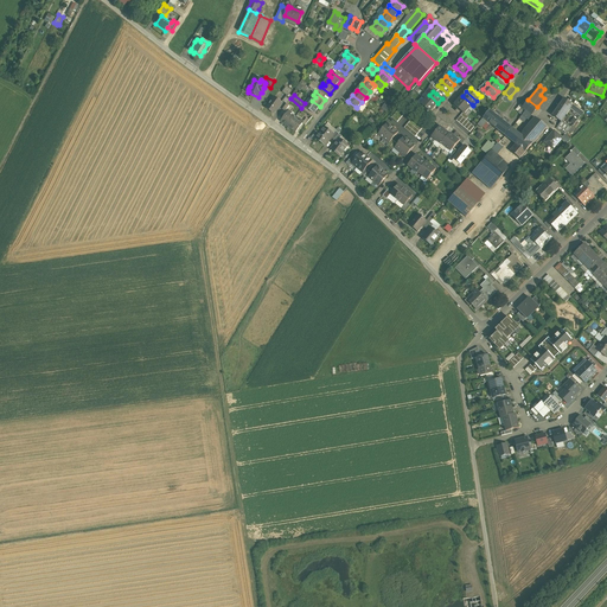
[(438,103),(429,95),(425,100),(434,108),(438,103)]
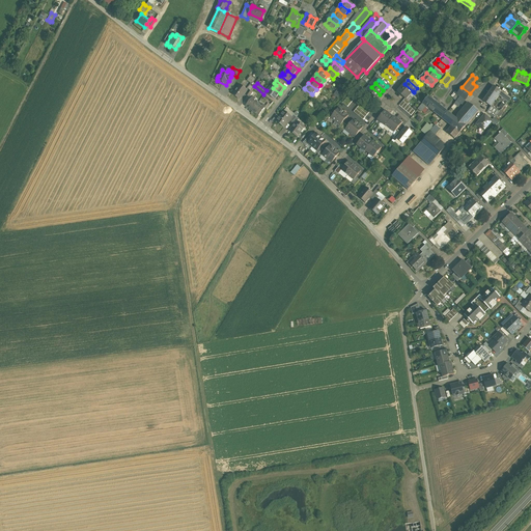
[(413,91),(404,84),(403,83),(400,87),(410,95),(413,91)]
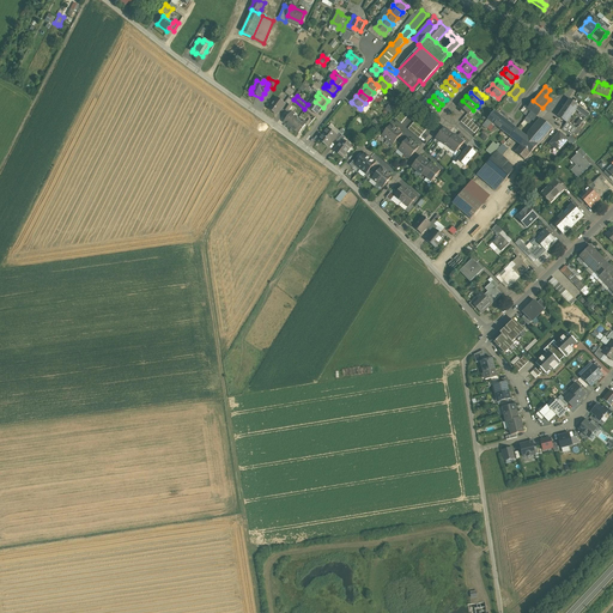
[(277,98),(268,109),(277,115),(285,104),(277,98)]
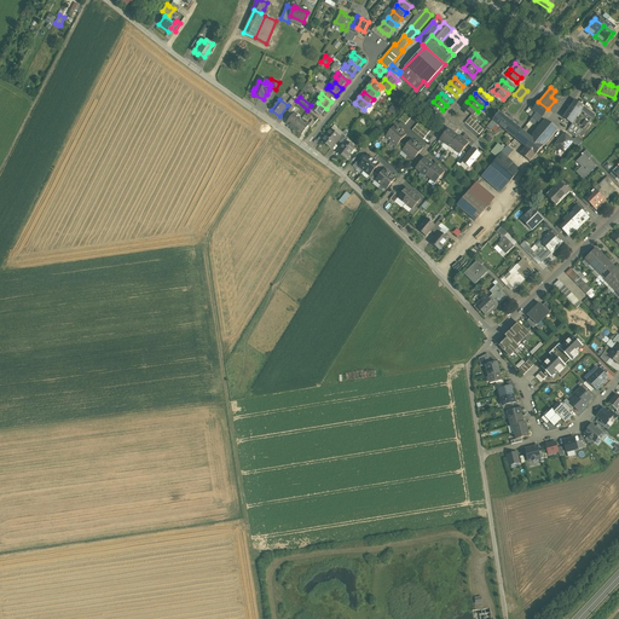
[(583,106),(574,100),(563,117),(571,122),(580,110),(583,106)]
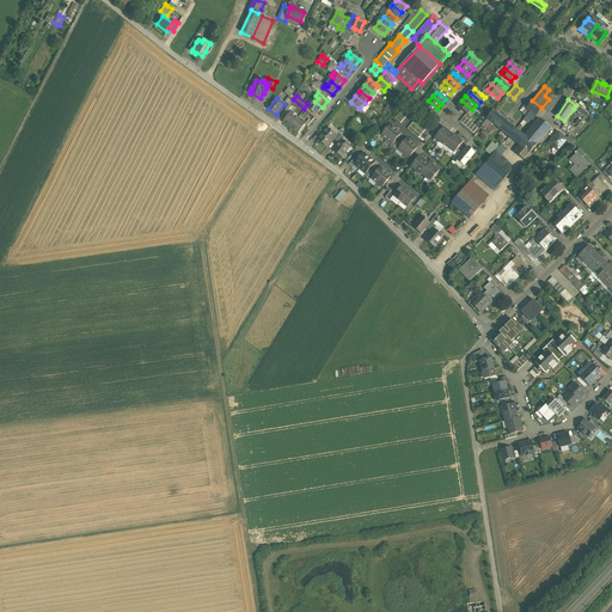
[(438,109),(428,101),(424,105),(428,109),(434,114),(438,109)]
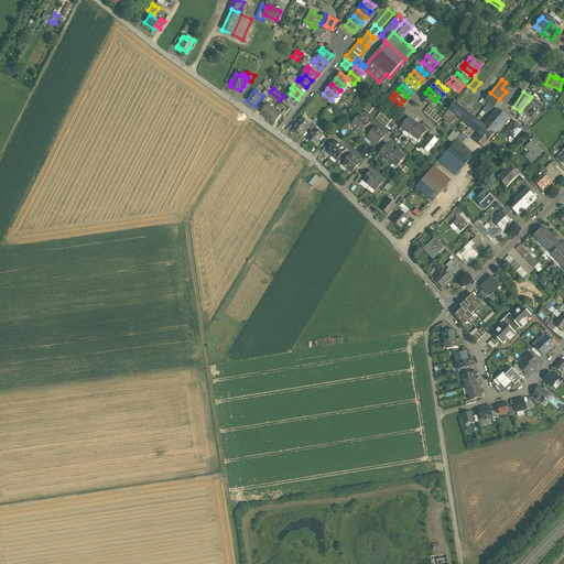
[(435,101),(425,93),(422,97),(431,105),(432,106),(435,101)]
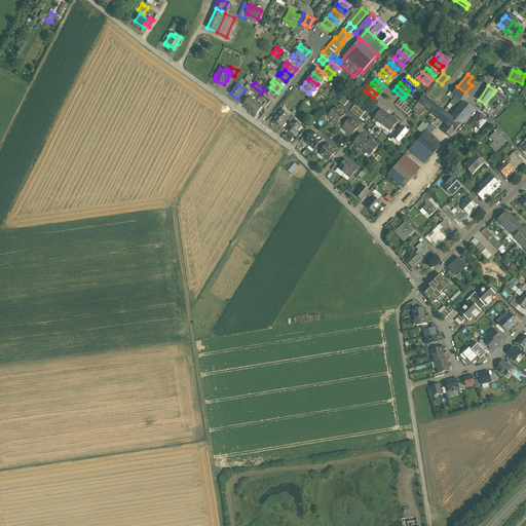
[(465,92),(457,86),(452,94),(456,97),(460,100),(465,92)]
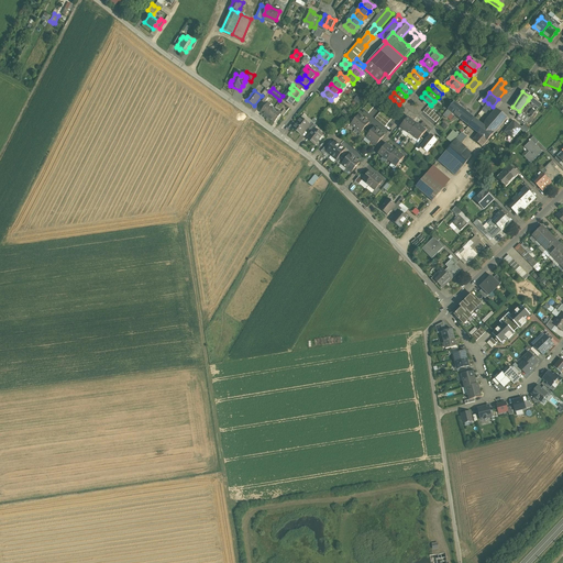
[(297,99),(289,94),(287,98),(285,96),(283,99),(291,106),(297,99)]
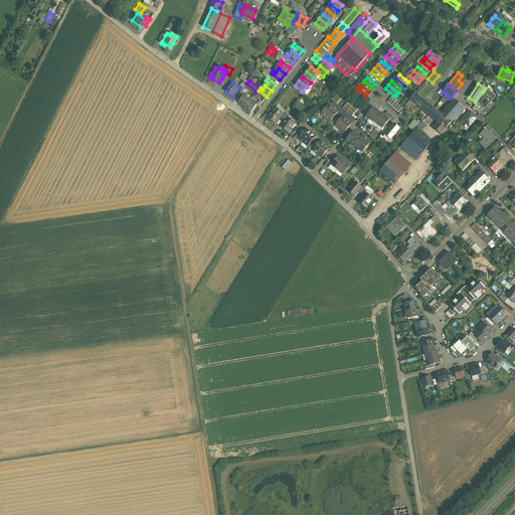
[(495,96),(485,89),(483,92),(493,99),(495,96)]
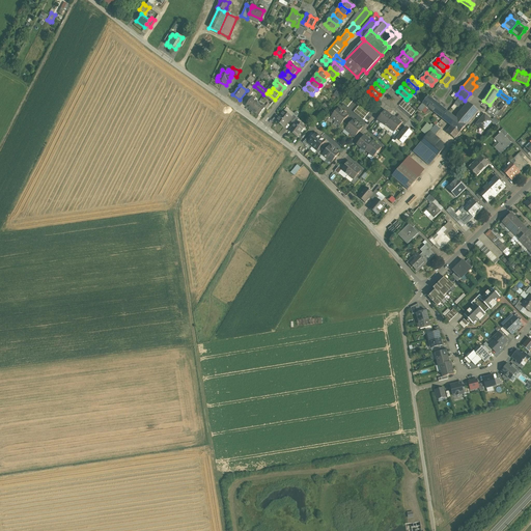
[(439,106),(428,96),(423,104),(425,105),(434,112),(439,106)]
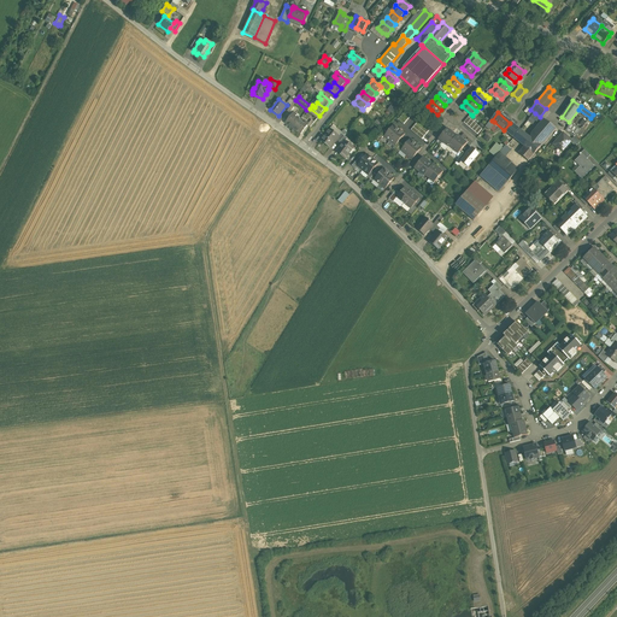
[(293,113),(286,123),(293,129),(299,121),(295,118),(297,116),(293,113)]
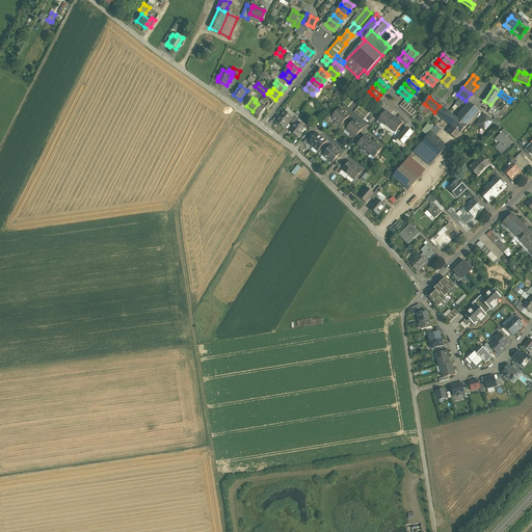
[(470,103),(458,116),(461,118),(469,124),(479,111),(470,103)]
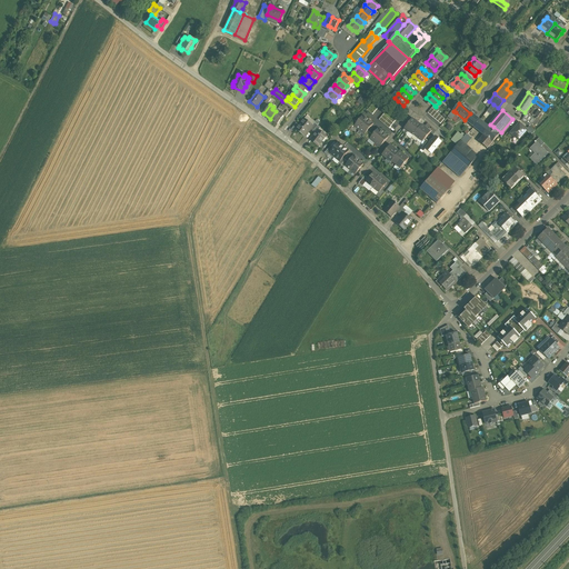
[(280,115),(276,111),(270,119),(278,123),(285,115),(281,112),(280,115)]
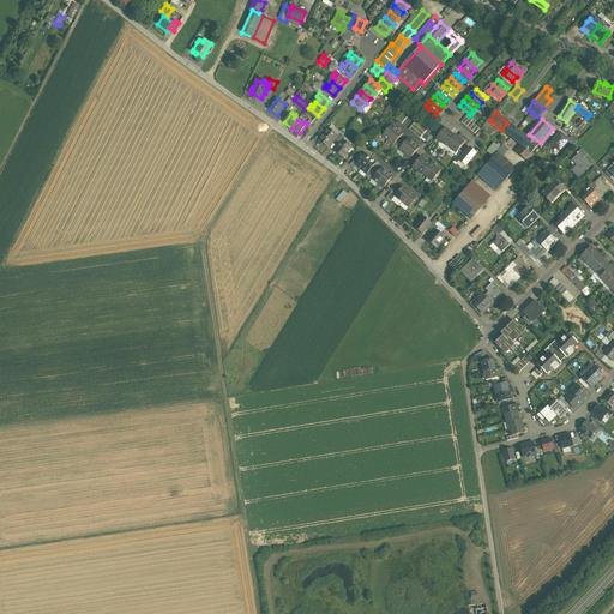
[(518,130),(507,122),(501,130),(511,138),(518,130)]
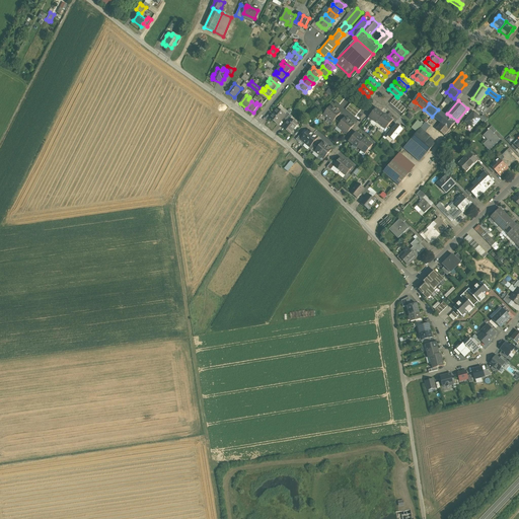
[(488,108),(480,103),(477,107),(485,113),(486,113),(488,108)]
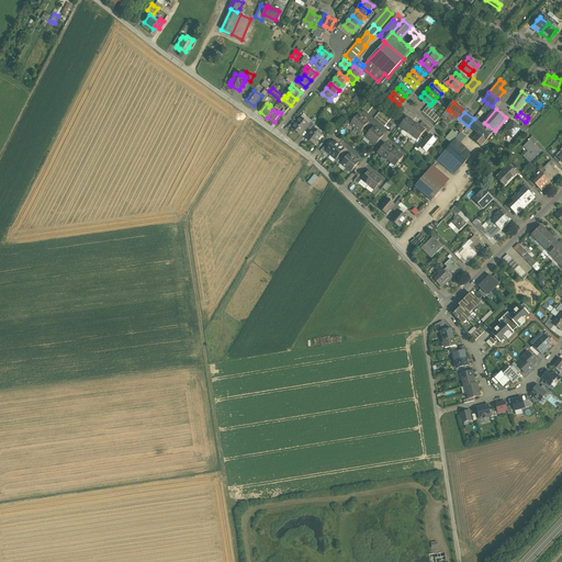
[(352,121),(350,124),(356,128),(363,119),(359,114),(352,121)]
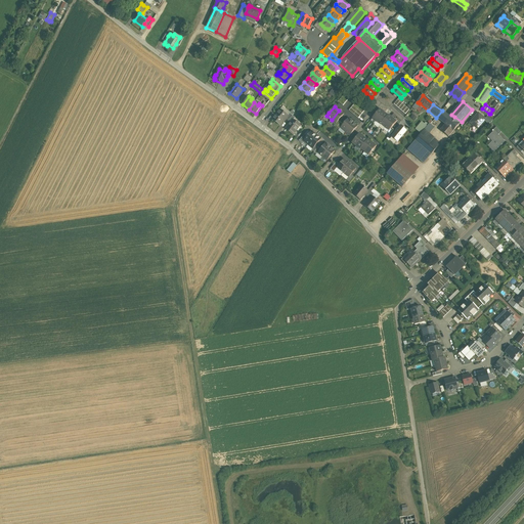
[(275,116),(272,120),(280,126),(286,119),(288,116),(280,110),(275,116)]
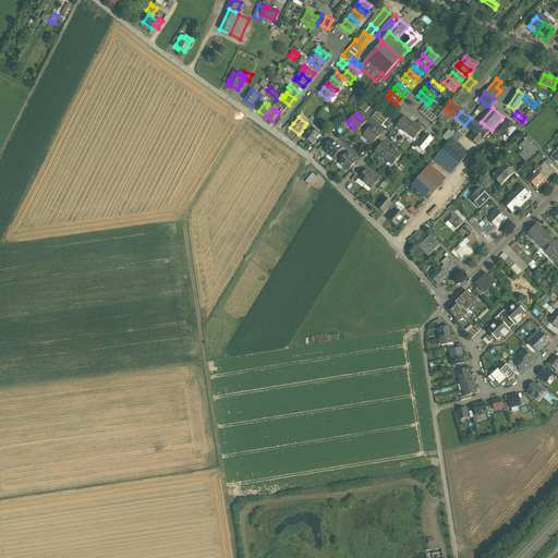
[(404,117),(397,126),(401,130),(409,120),(404,117)]
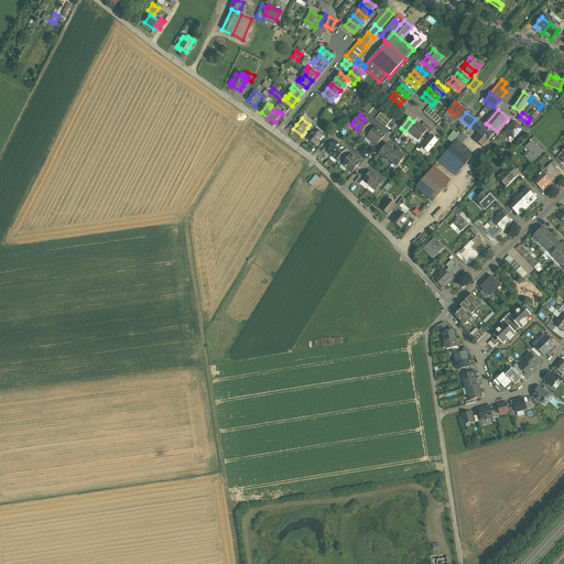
[(365,119),(357,129),(361,133),(365,130),(370,123),(365,119)]
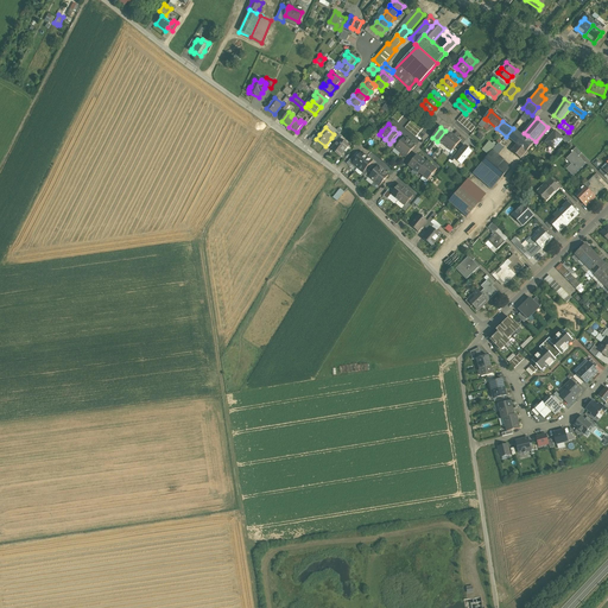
[(524,137),(513,128),(506,137),(517,145),(518,145),(524,137)]
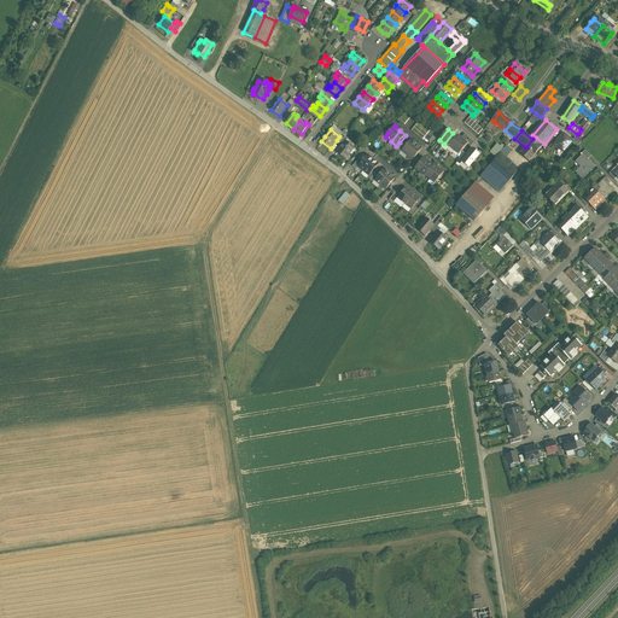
[(453,133),(444,144),(449,147),(458,136),(453,133)]
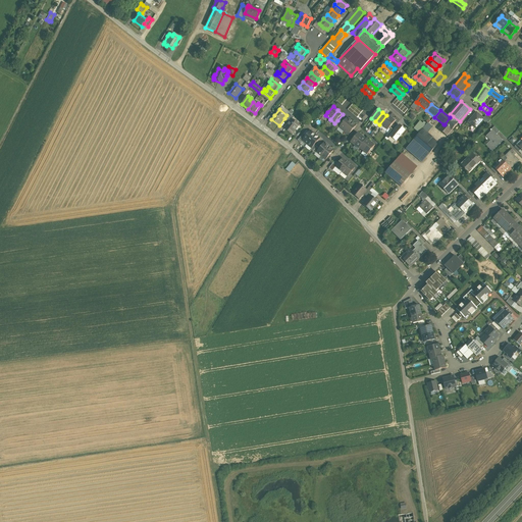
[(476,113),(469,122),(475,127),(482,120),(483,119),(483,118),(476,113)]
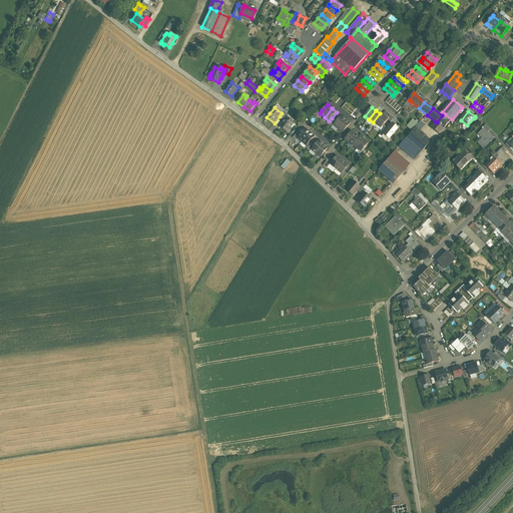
[(380,113),(373,122),(377,125),(385,115),(381,112),(380,113)]
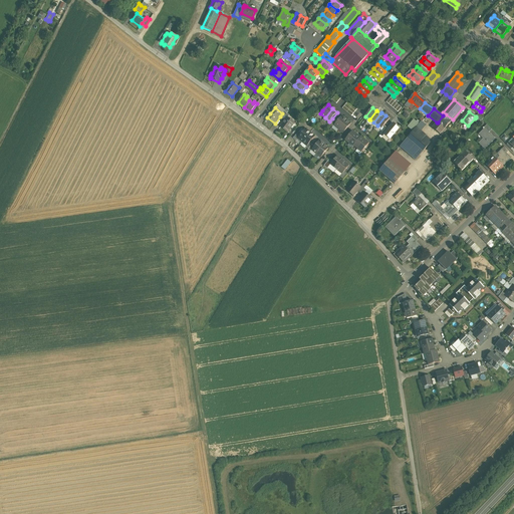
[(453,119),(446,114),(439,123),(446,129),(453,119)]
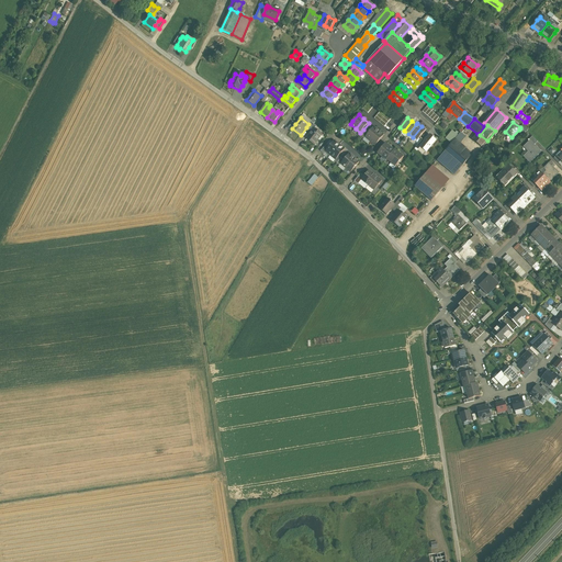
[(529,128),(523,125),(520,127),(520,128),(519,130),(524,134),(529,128)]
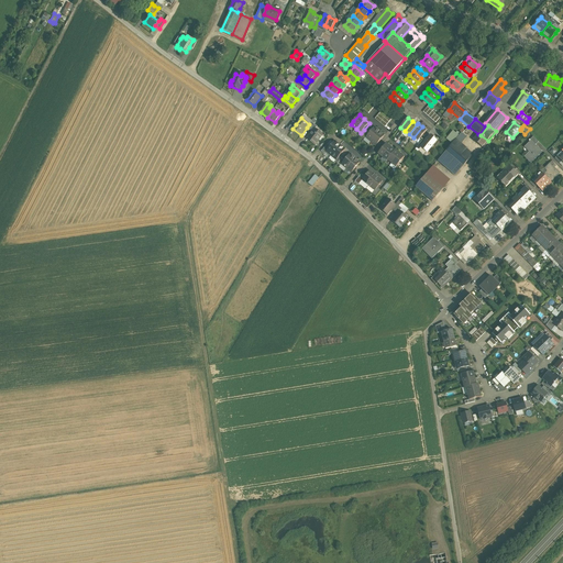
[(422,127),(414,138),(418,141),(421,138),(427,131),(422,127)]
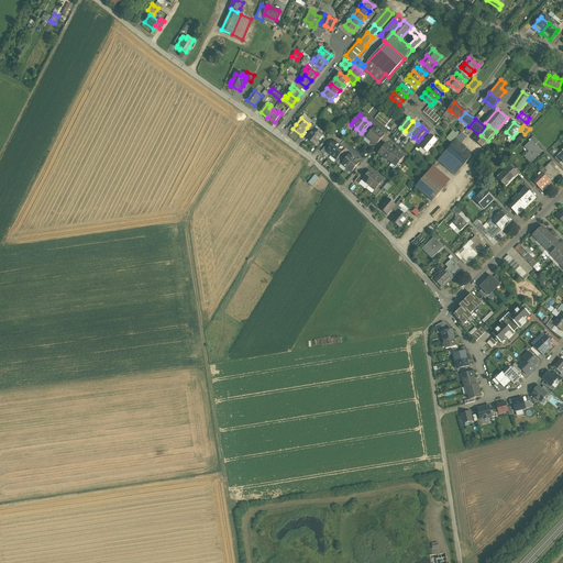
[(368,134),(366,138),(371,142),(379,131),(375,128),(368,134)]
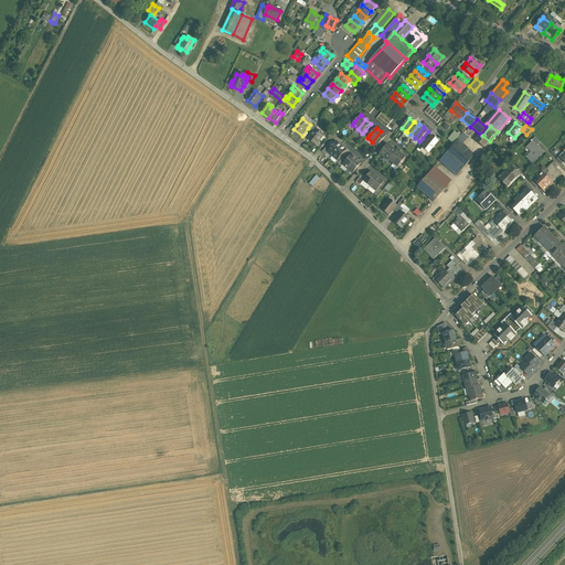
[(313,132),(308,140),(316,146),(323,135),(317,129),(316,129),(313,132)]
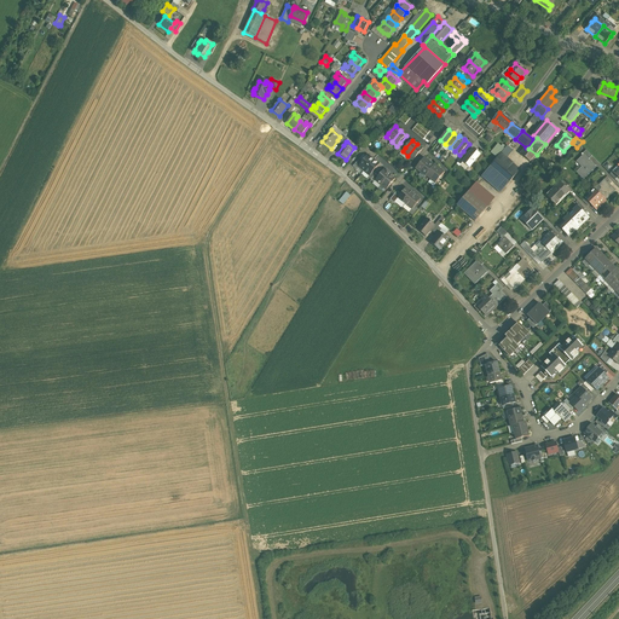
[(417,144),(408,156),(414,160),(423,149),(417,144)]
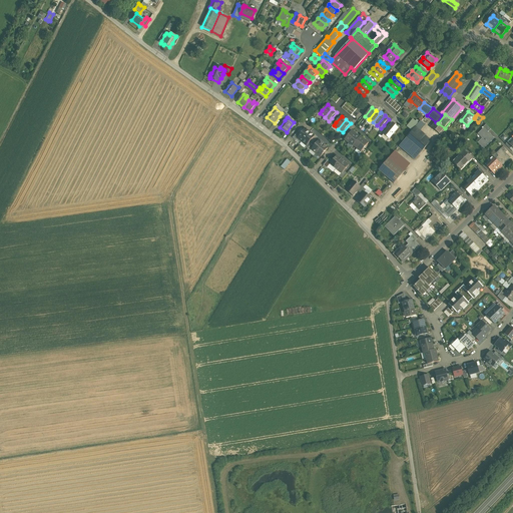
[(417,127),(421,131),(426,125),(422,122),(417,127)]
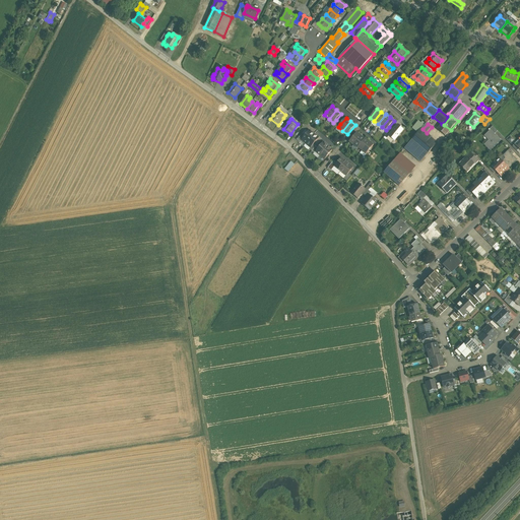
[(443,124),(442,124),(438,130),(445,136),(451,130),(444,125),(443,124)]
